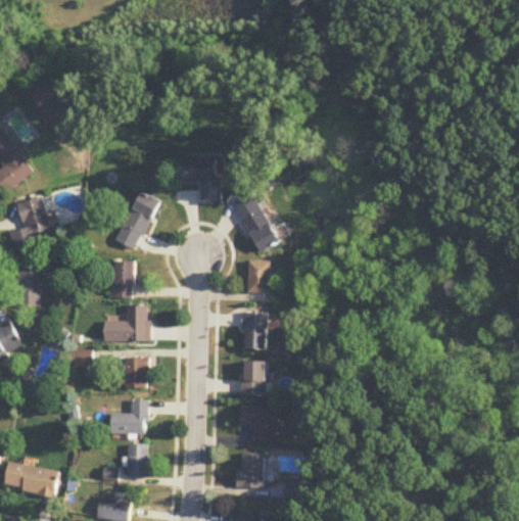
[(0,163),(2,167),(0,168),(0,185),(4,191),(32,173),(4,130),(0,133),(0,163)]
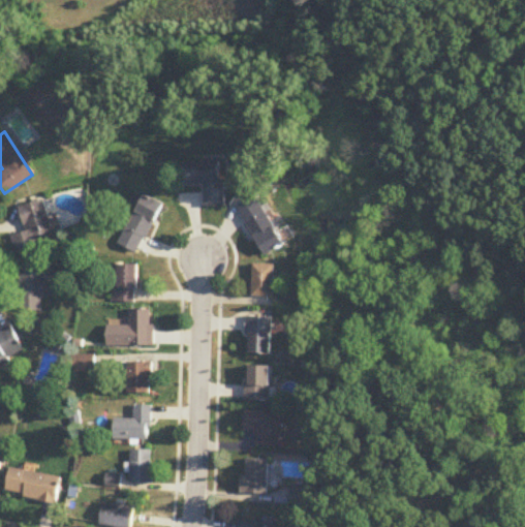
[(203,206),(221,206),(220,160),(181,161),(181,185),(202,184),(203,206)]
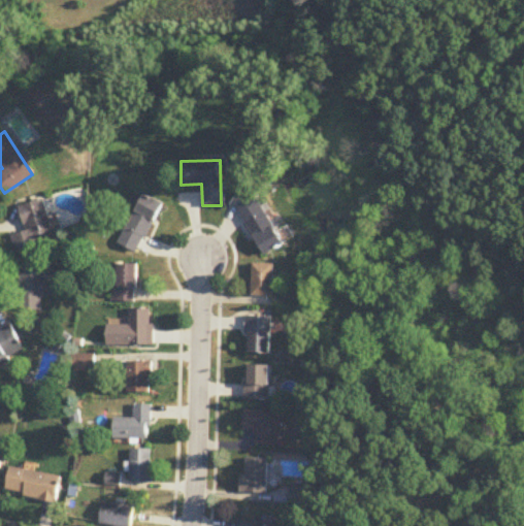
[(137,253),(160,202),(140,193),(117,243),(137,253)]
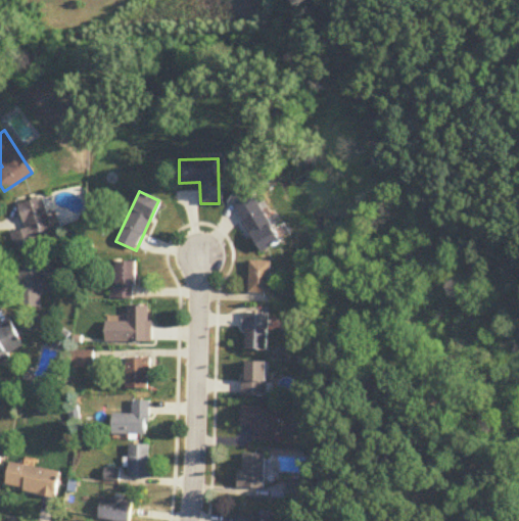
[(232,204),(260,252),(278,242),(251,193),(232,204)]
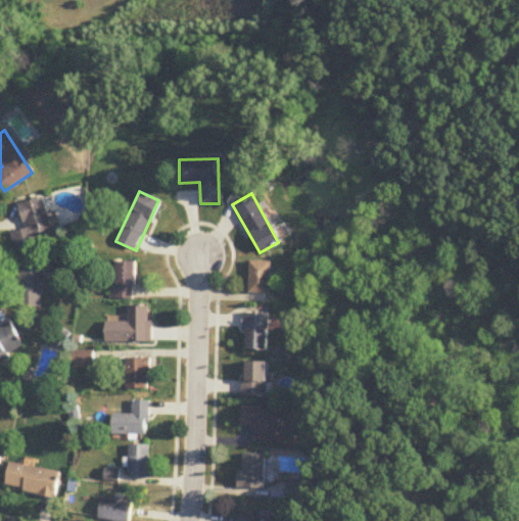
[(16,202),(24,228),(9,232),(14,250),(37,245),(35,236),(51,232),(42,196),(16,202)]
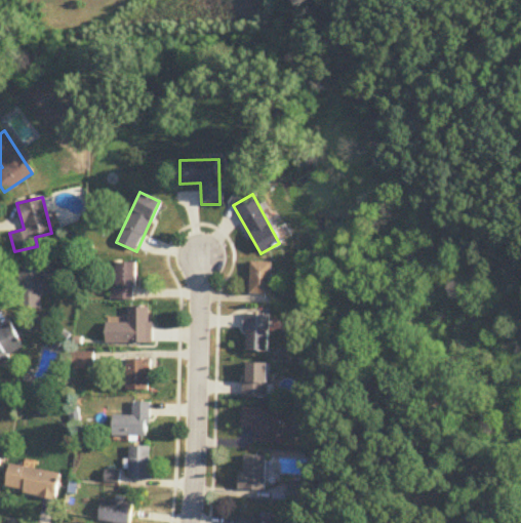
[(50,272),(44,272),(44,260),(18,260),(18,308),(39,308),(39,292),(50,292),(50,272)]
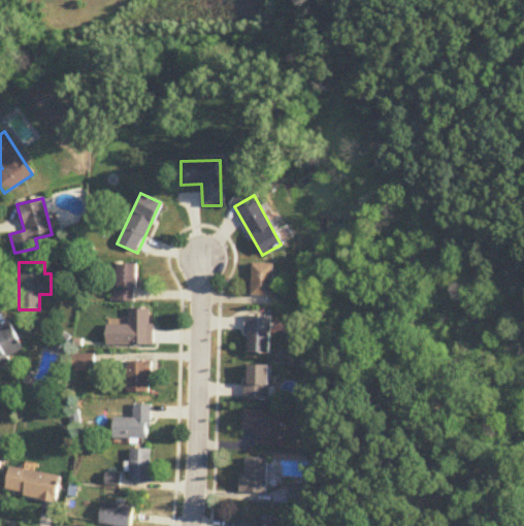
[(112,300),(135,300),(135,263),(112,263),(112,300)]
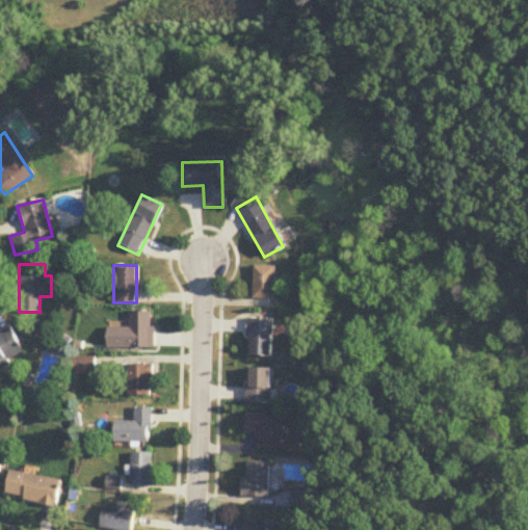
[(272,265),(252,265),(252,297),(272,297),(272,265)]
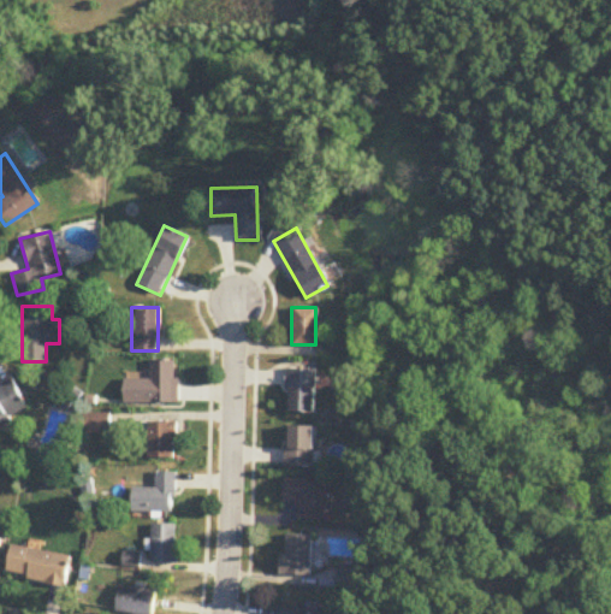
[(123,401),(175,401),(175,360),(147,360),(148,378),(123,379),(123,401)]
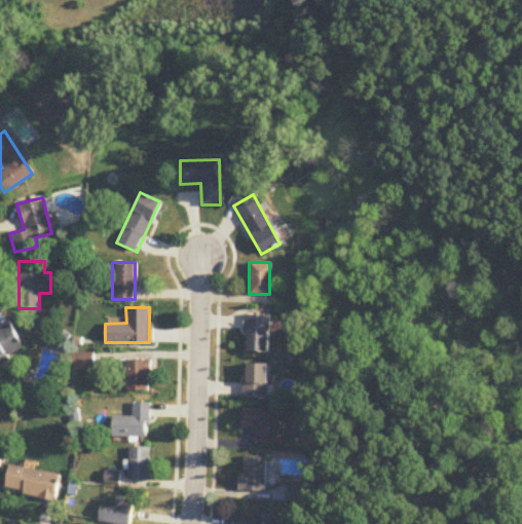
[(267,314),(244,314),(244,351),(267,351),(267,314)]
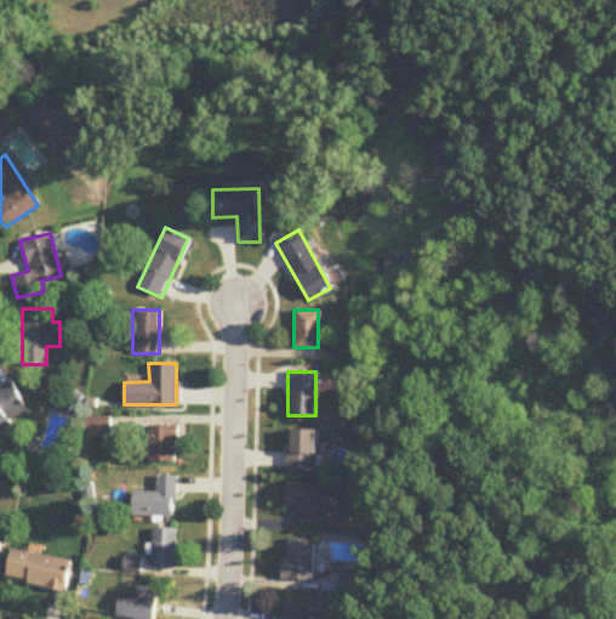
[(0,426),(27,416),(12,381),(0,386),(0,426)]
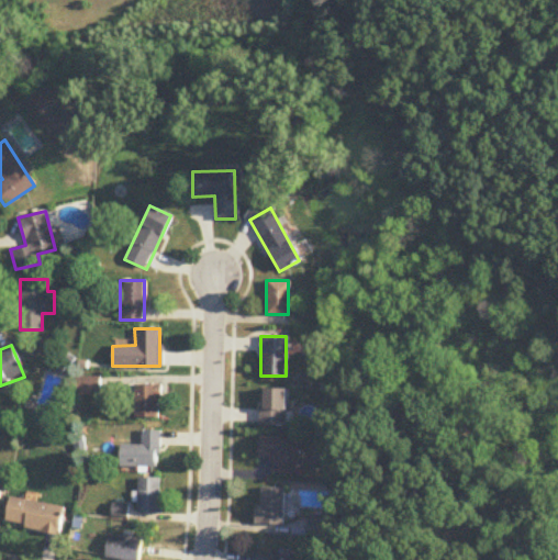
[(98,376),(75,376),(75,393),(98,393),(98,376)]
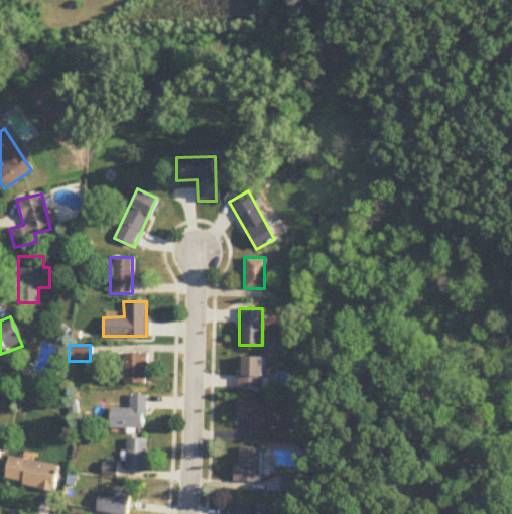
[(122,382),(146,382),(146,352),(122,352),(122,382)]
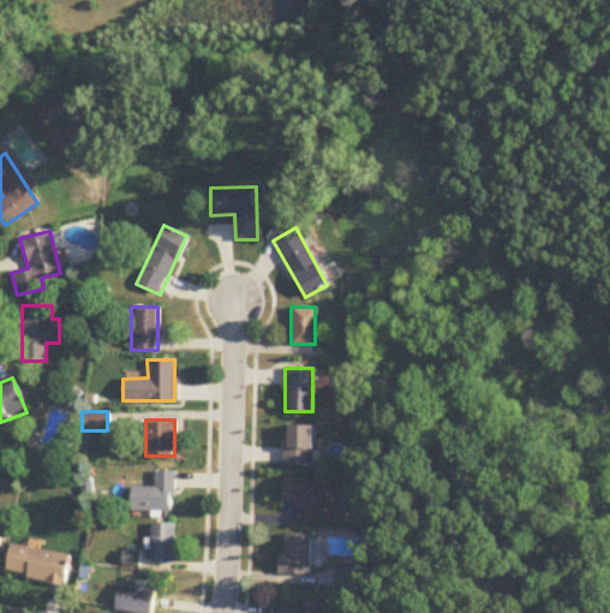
[(311,464),(311,424),(285,424),(285,464),(311,464)]
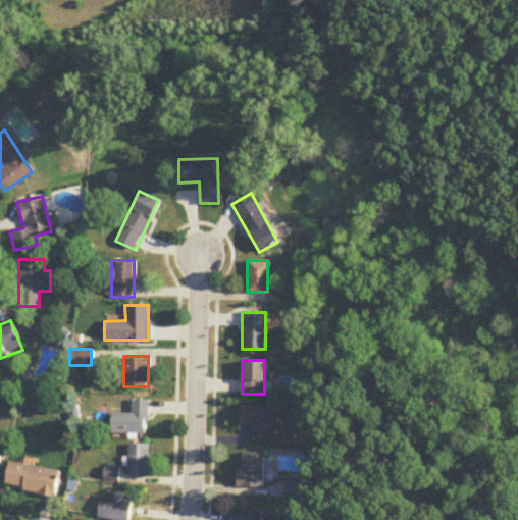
[(110,412),(110,432),(147,433),(147,399),(131,399),(131,412),(110,412)]
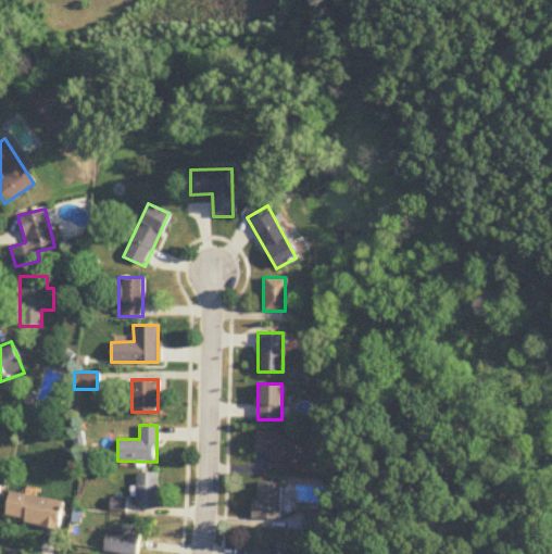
[(254,452),(270,452),(270,467),(298,468),(299,432),(255,431),(254,452)]
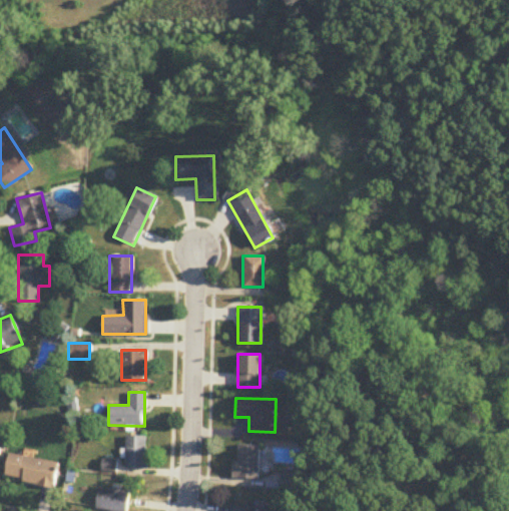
[(144,468),(145,435),(124,435),(124,468),(144,468)]
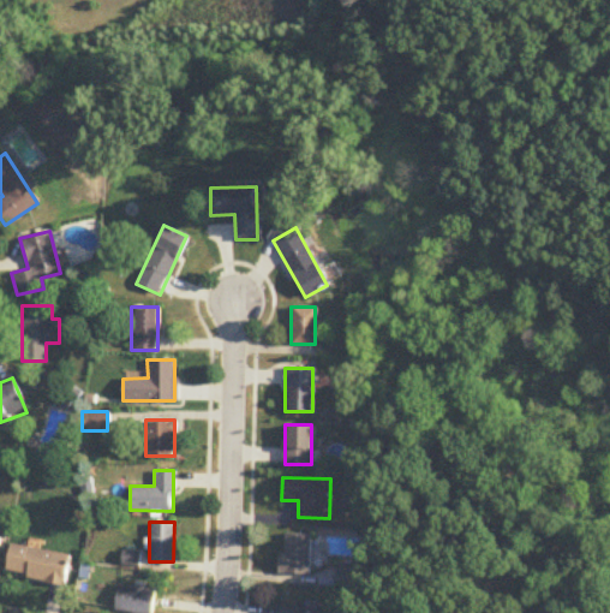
[(309,533),(281,533),(280,572),(309,573),(309,533)]
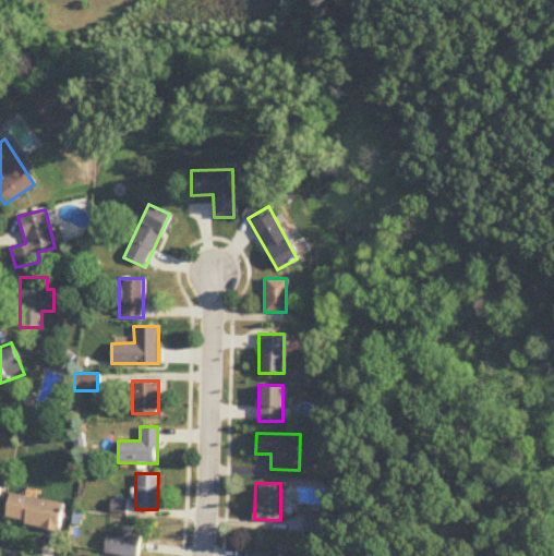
[(57,530),(62,503),(9,493),(4,520),(57,530)]
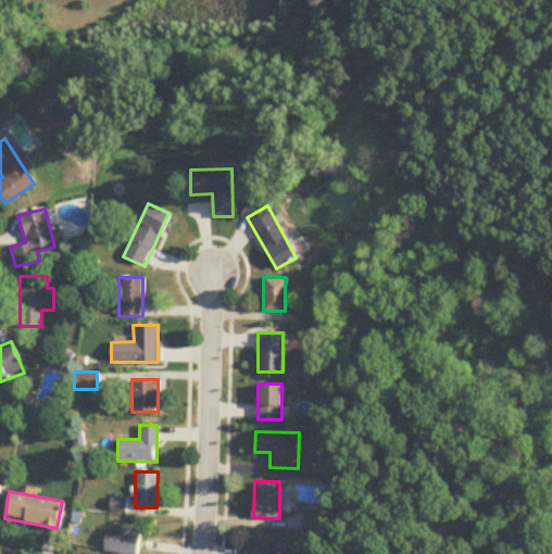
[(102,551),(121,553),(135,553),(139,534),(107,528),(102,551)]
